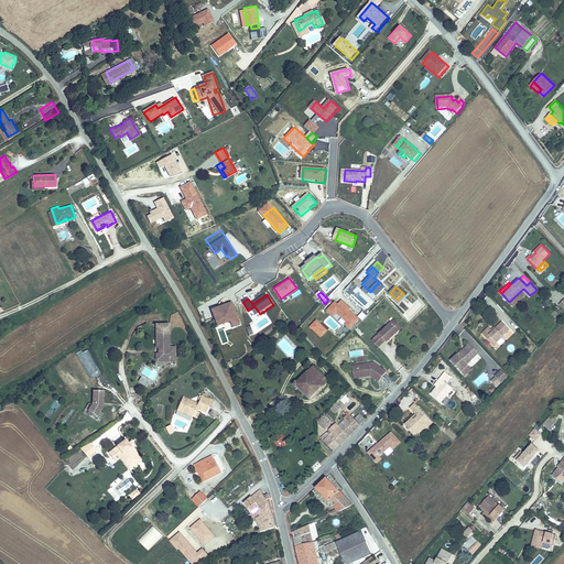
[(350,311),(343,303),(339,306),(336,304),(329,311),(335,316),(337,314),(347,324),(346,326),(350,331),(359,321),(349,312),(350,311)]
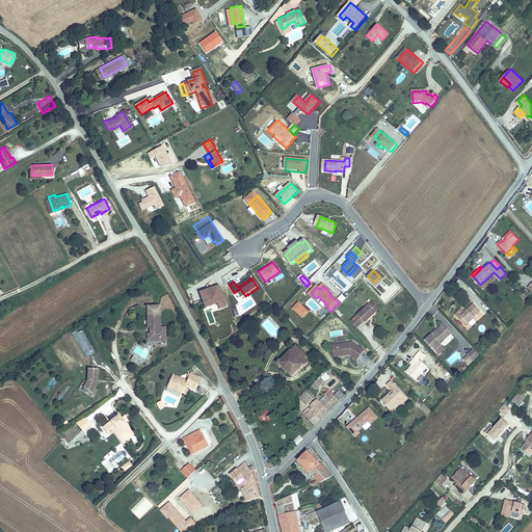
[(217,288),(200,292),(204,308),(215,304),(217,311),(223,310),(217,288)]
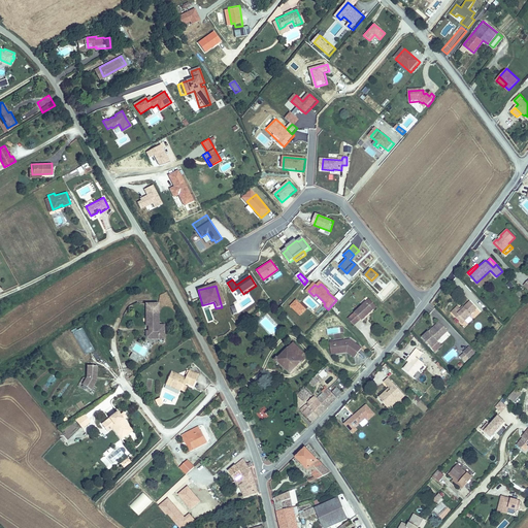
[(369,298),(366,300),(373,307),(376,305),(369,298)]
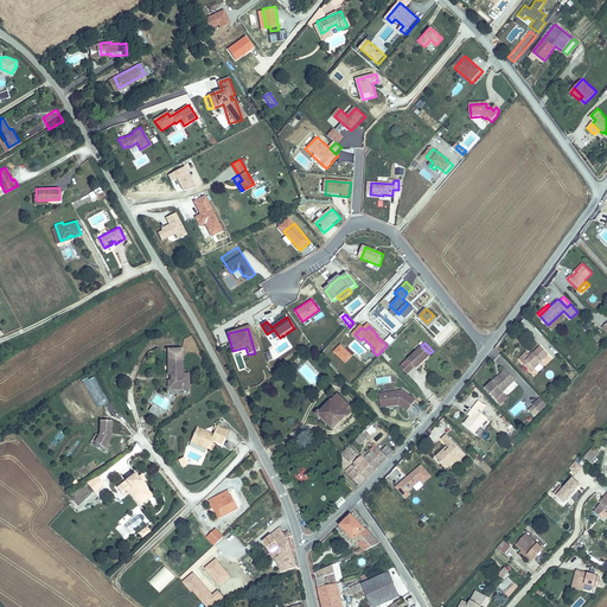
[(421,345),(401,365),(408,372),(415,365),(416,366),(429,353),(421,345)]
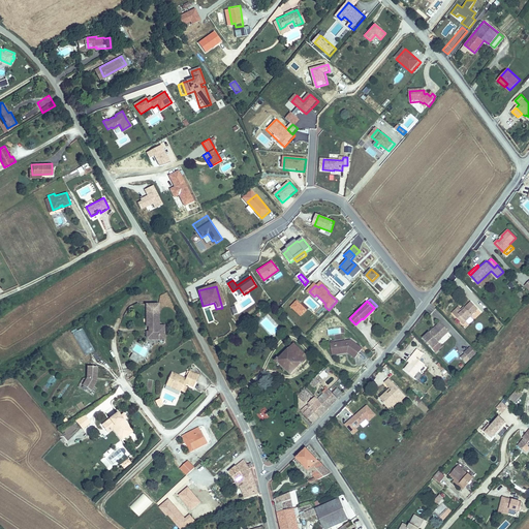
[(459,308),(453,314),(458,320),(461,317),(465,321),(471,315),(470,314),(476,309),(469,302),(464,308),(461,311),(460,310),(459,308)]
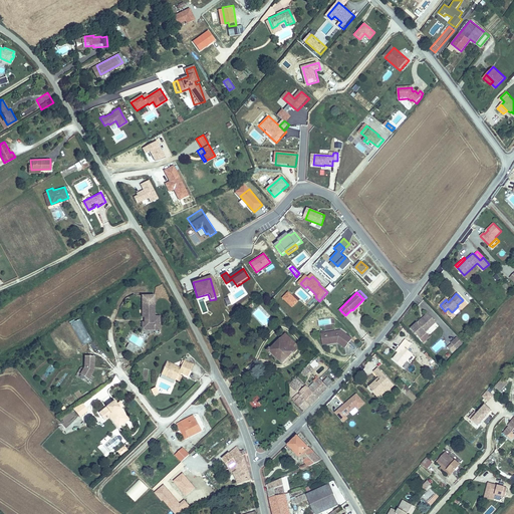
[(155,326),(159,327),(159,314),(155,314),(155,304),(144,303),(143,314),(146,314),(147,314),(149,317),(147,319),(147,324),(149,327),(155,327),(155,326)]
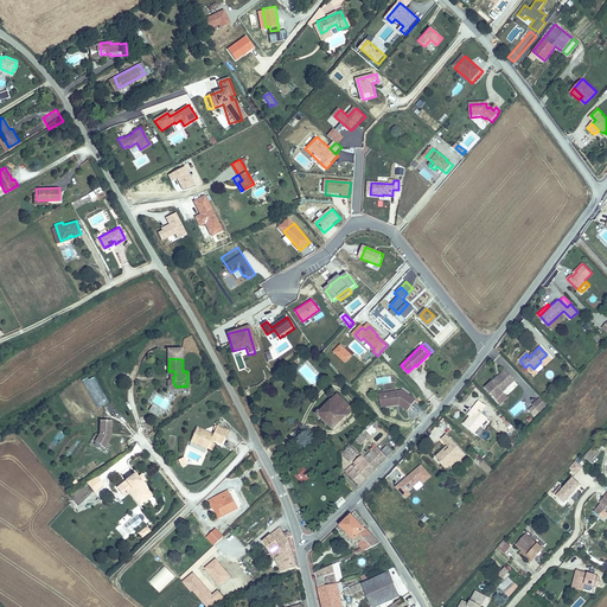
[(494,382),(506,370),(505,369),(493,381),(494,382)]
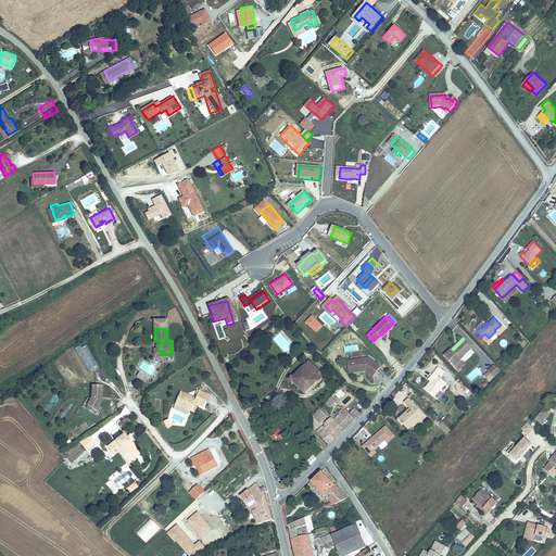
[(453,350),(452,349),(445,355),(455,366),(462,359),(460,358),(472,348),(464,339),(453,350)]
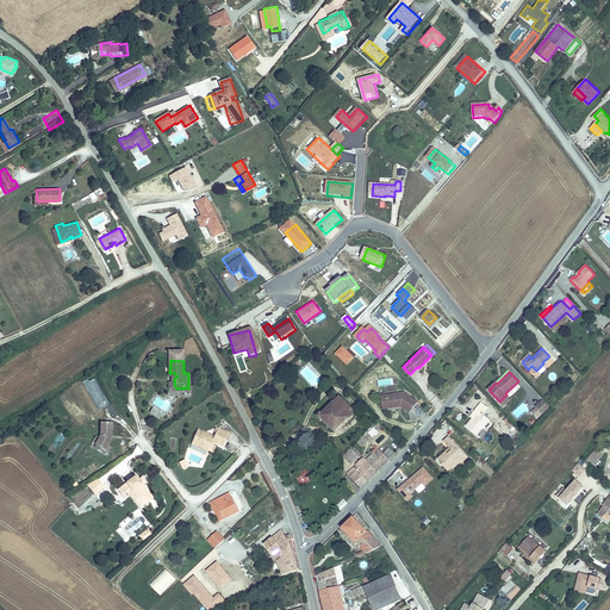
[(174,373),(173,373),(173,379),(169,379),(169,387),(170,388),(188,390),(188,388),(184,387),(184,388),(176,388),(174,385),(174,379),(176,377),(174,373)]
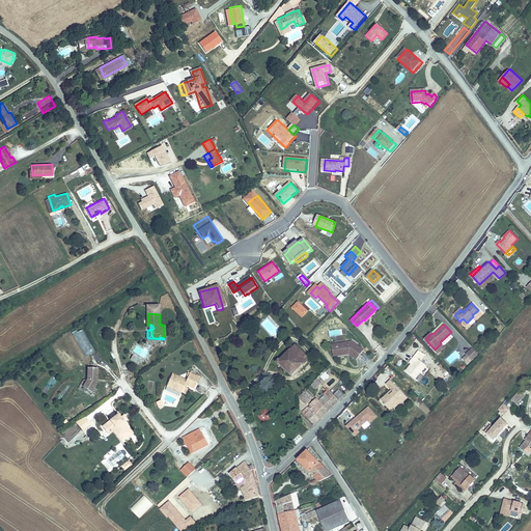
[(74,333),(84,357),(93,353),(83,329),(74,333)]
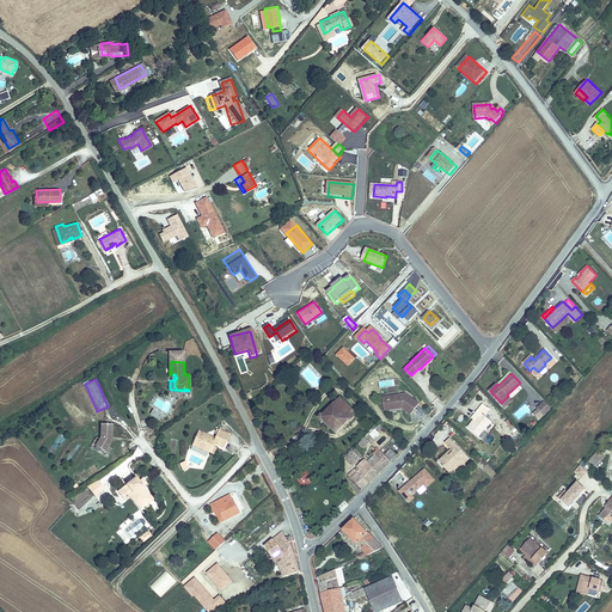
[(387,408),(398,407),(399,405),(402,404),(402,407),(412,412),(418,401),(404,393),(386,395),(387,408)]
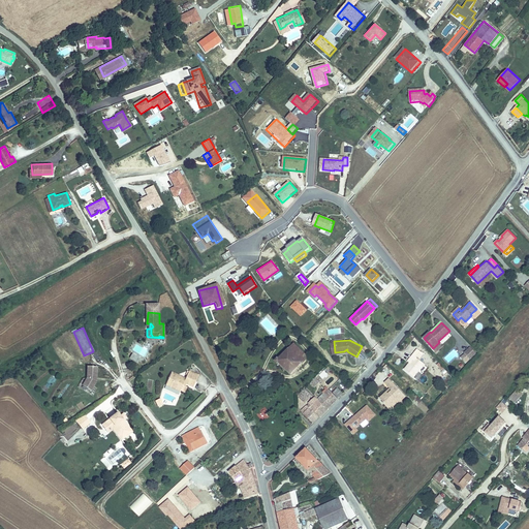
[(443,346),(439,342),(433,348),(437,352),(443,346)]
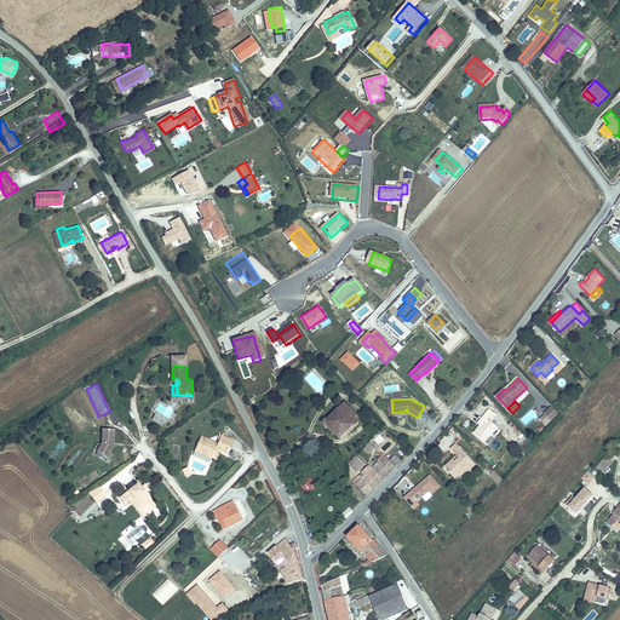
[(349,402),(344,407),(359,423),(363,417),(349,402)]
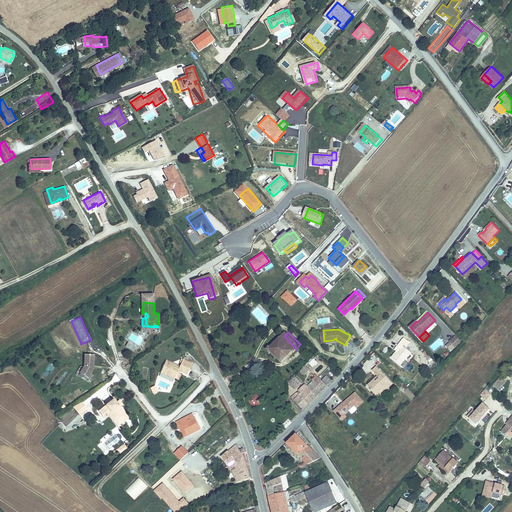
[(456,335),(450,341),(456,346),(462,341),(456,335)]
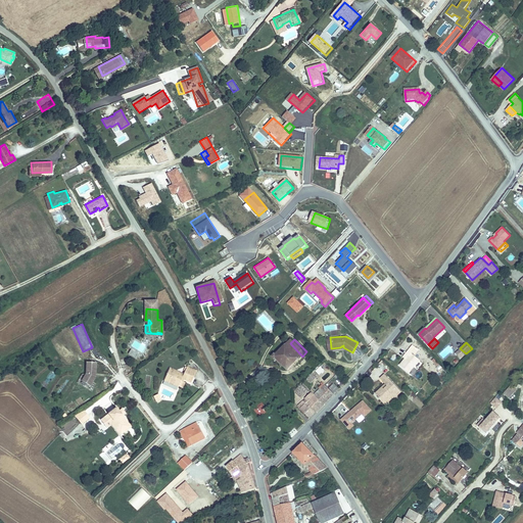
[(302,357),(290,343),(285,348),(286,350),(283,353),(281,350),(275,355),(288,370),(299,360),(302,364),(306,360),(302,357)]
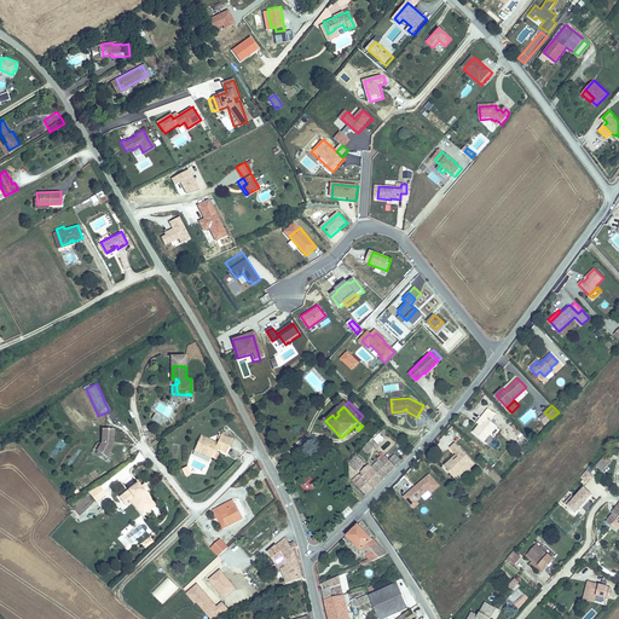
[(478,426),(473,432),(484,440),(496,423),(490,420),(495,414),(487,408),(482,415),(485,416),(478,426)]
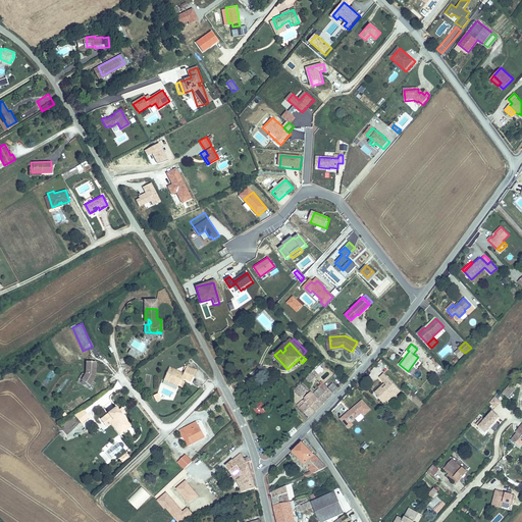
[(127,354),(137,359),(139,355),(131,350),(127,354)]
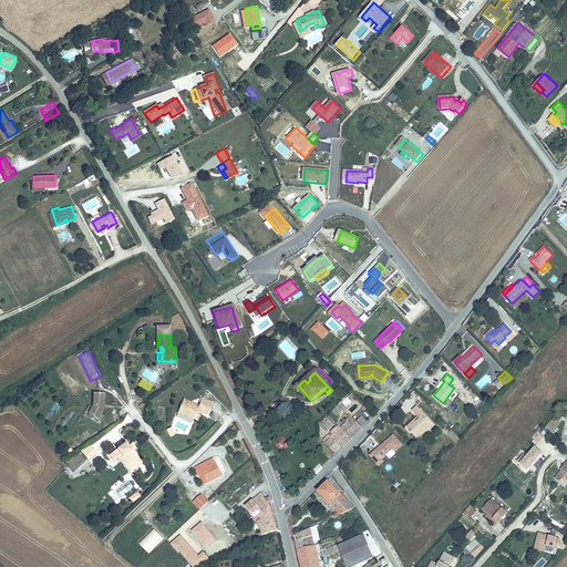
[(94,404),(92,406),(90,412),(95,415),(99,416),(104,406),(104,405),(102,405),(102,403),(104,403),(104,391),(94,391),(94,404)]
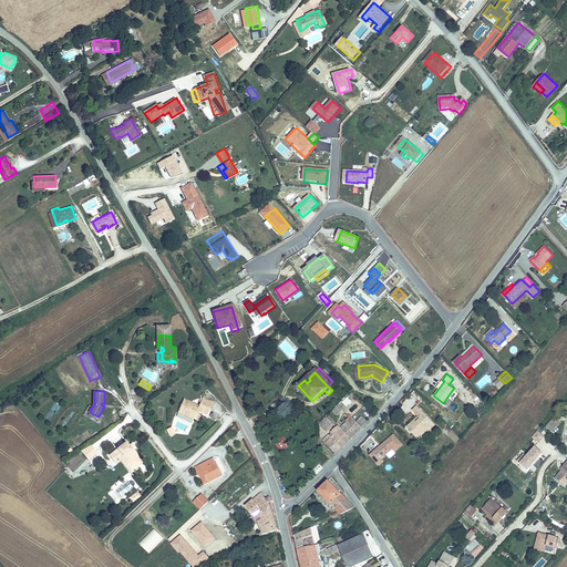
[(178,410),(184,412),(183,414),(194,419),(196,411),(197,409),(199,410),(207,413),(213,401),(203,397),(200,401),(199,404),(184,398),(178,410)]
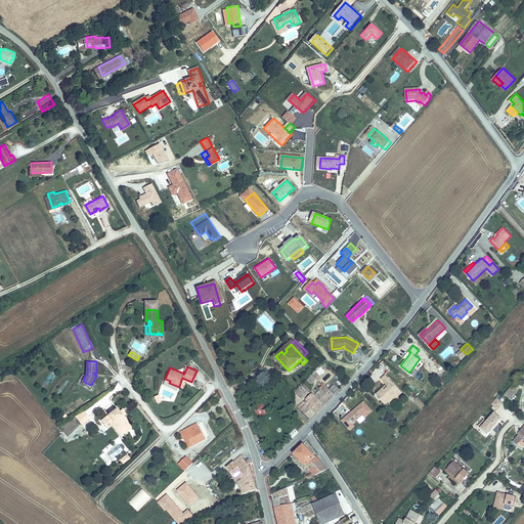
[(83,381),(85,376),(82,374),(78,382),(86,387),(88,384),(83,381)]
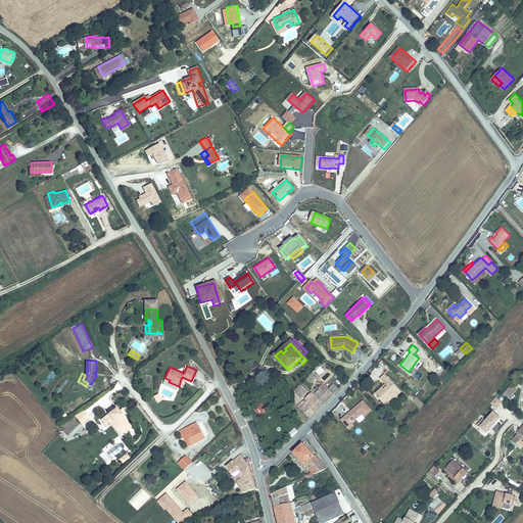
[(383,387),(376,394),(379,397),(378,397),(380,399),(382,397),(385,400),(392,393),(393,395),(395,397),(401,391),(384,374),(380,379),(386,384),(387,386),(384,389),(383,387)]
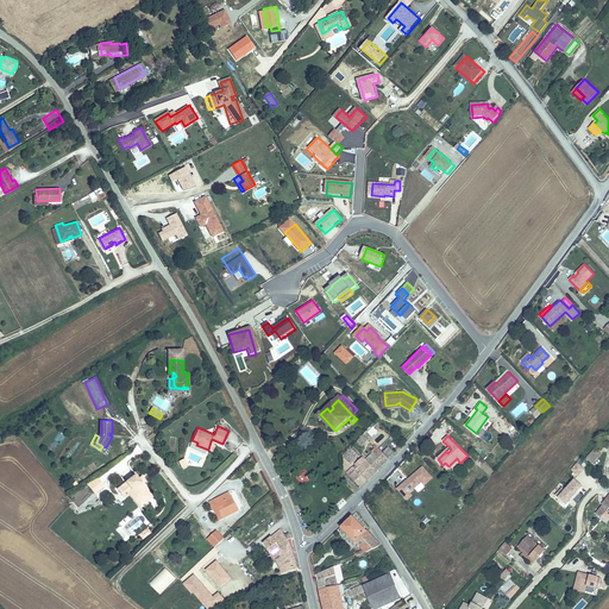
[(377,449),(376,450),(369,458),(380,468),(389,458),(387,457),(393,451),(388,446),(382,452),(377,449)]
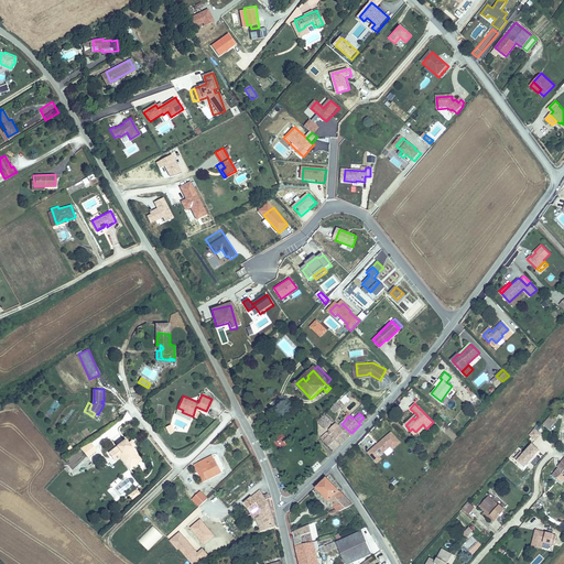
[(559,420),(552,413),(543,423),(550,429),(559,420)]
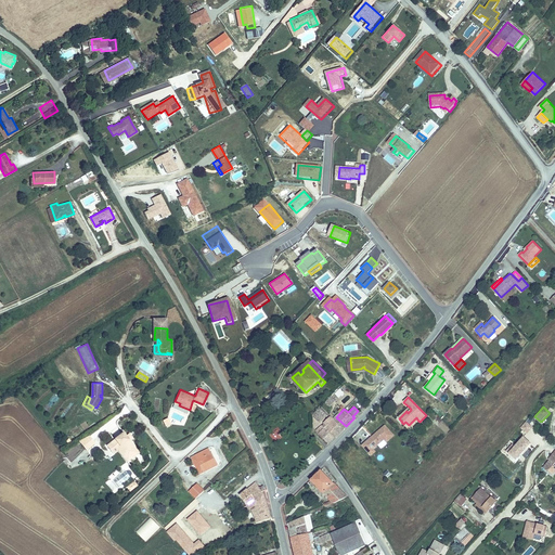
[(326,413),(320,408),(313,414),(319,421),(326,413)]
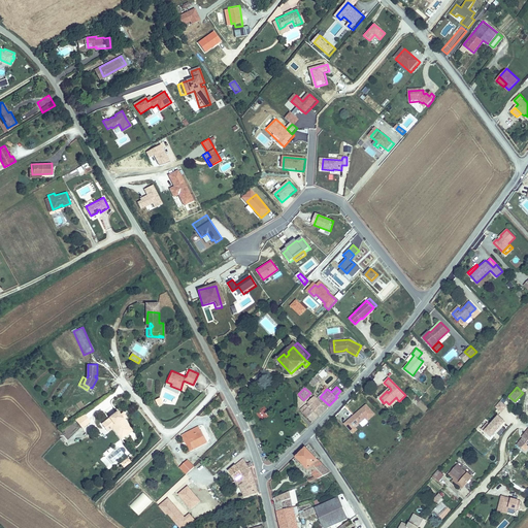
[(312,422),(329,405),(320,397),(326,390),(324,388),(321,391),(323,392),(317,398),(310,405),(306,401),(299,408),(312,422)]
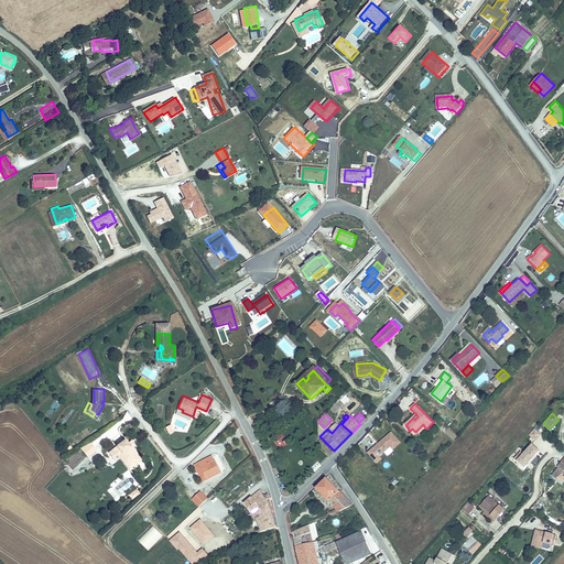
[(334,421),(327,429),(332,433),(338,425),(334,421)]
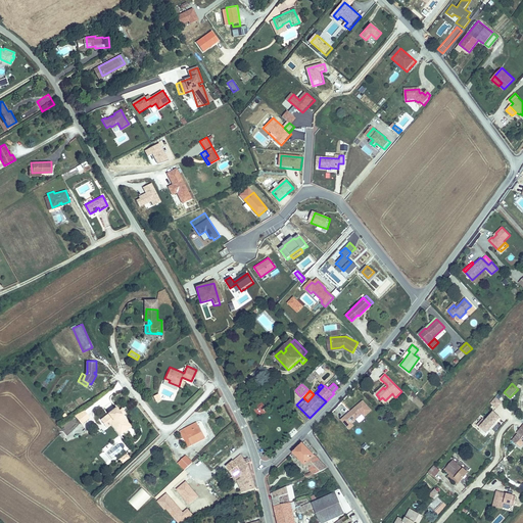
[(382,397),(380,399),(384,403),(393,395),(392,393),(385,400),(382,397)]
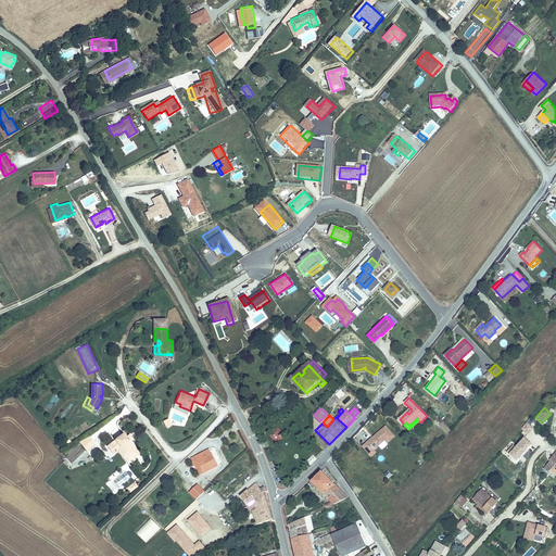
[(527,421),(521,428),(527,434),(533,428),(527,421)]
